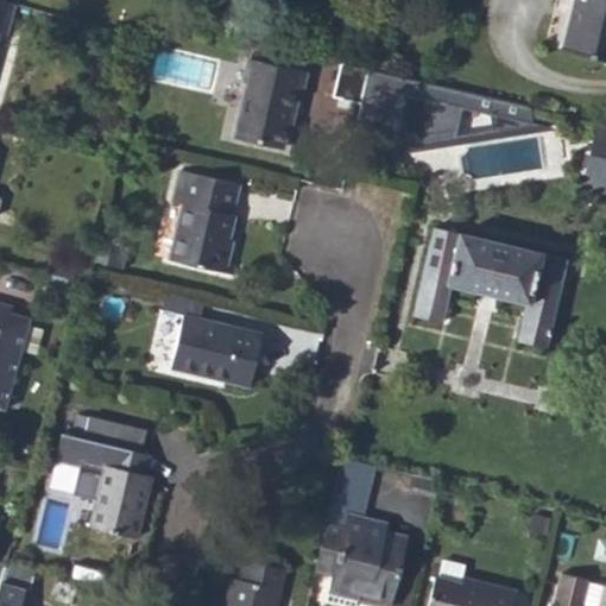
[(605,0),(576,0),(565,51),(605,62),(605,0)]
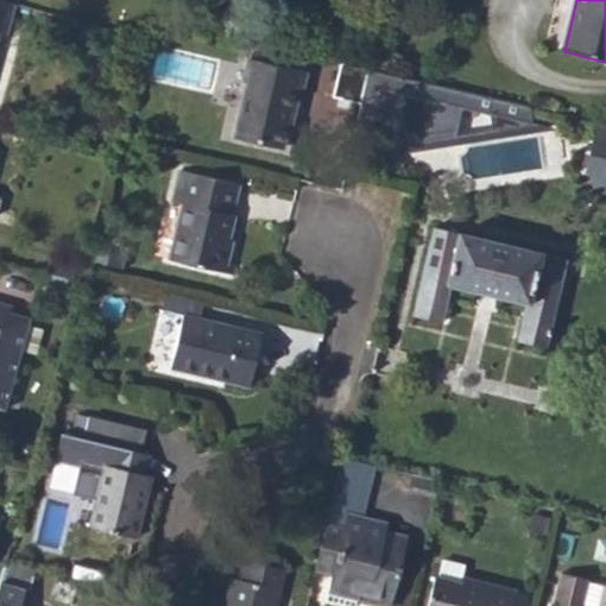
[(0,35),(10,37),(17,7),(0,2),(0,35)]
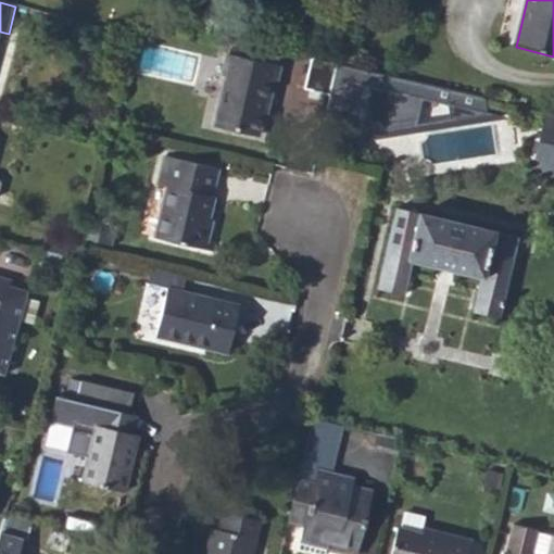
[(262,136),(274,84),(278,85),(282,66),(228,53),(223,75),(226,76),(214,125),(262,136)]
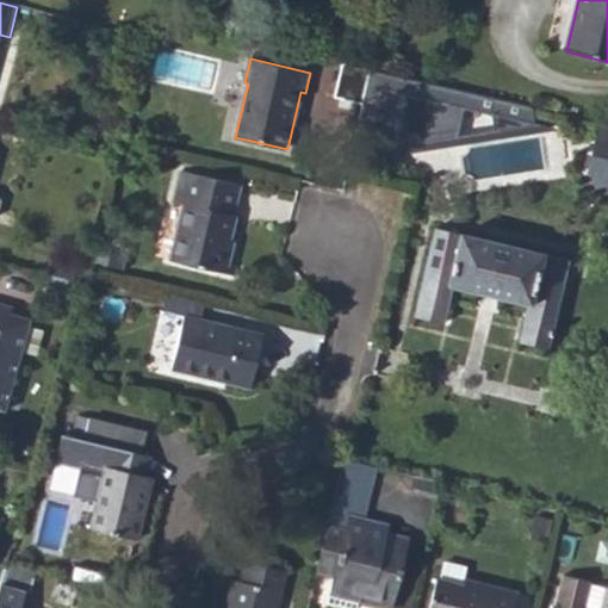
[(364,101),(365,95),(370,68),(365,67),(341,62),(333,94),(364,101)]
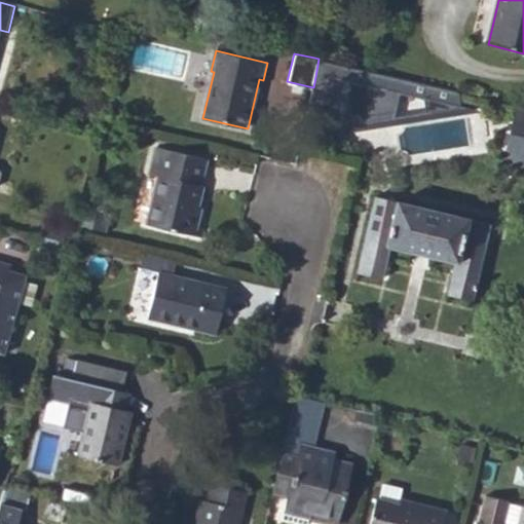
[(447,88),(319,59),(314,82),(313,87),(305,123),(316,126),(315,131),(385,119),(394,90),(426,99),(428,112),(450,109),(447,88)]
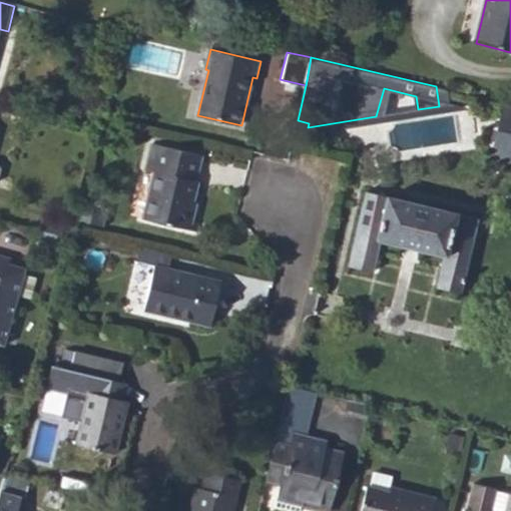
[(510,103),(506,102),(493,155),(509,159),(510,154),(510,103)]
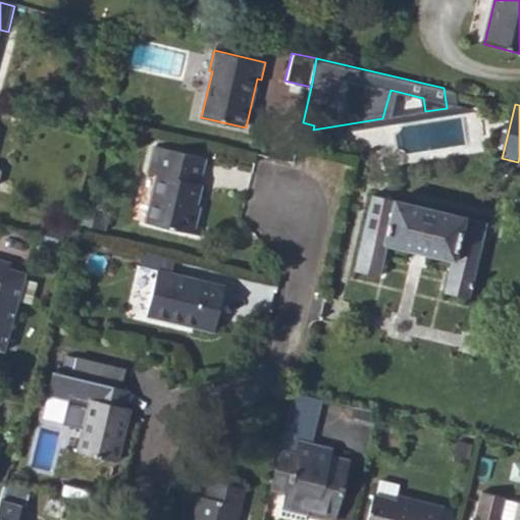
[(204,185),(201,184),(208,157),(156,146),(150,173),(158,175),(147,223),(199,237),(201,228),(197,227),(200,215),(195,213),(197,205),(199,205),(204,185)]
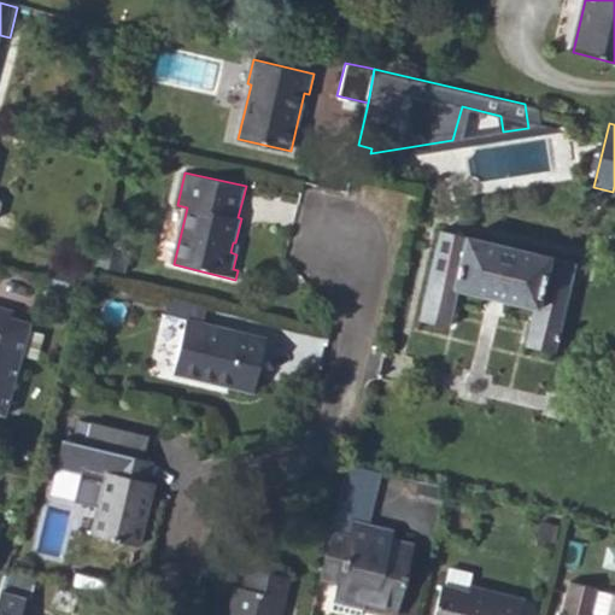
[(450,329),(460,291),(536,309),(527,347),(556,355),(577,264),(444,230),(421,321),(450,329)]
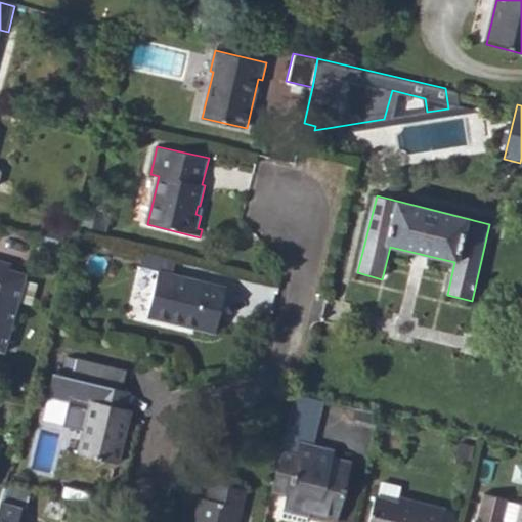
[(80,224),(106,230),(111,214),(83,207),(83,209),(79,223),(80,224)]
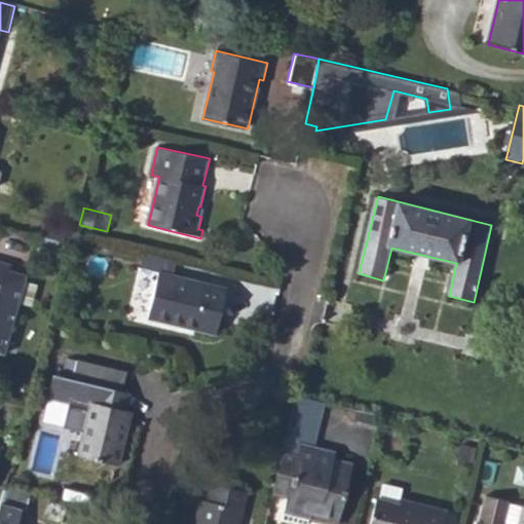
[(148,320),(218,336),(228,290),(199,283),(198,288),(188,285),(189,281),(175,277),(179,260),(163,256),(148,320)]
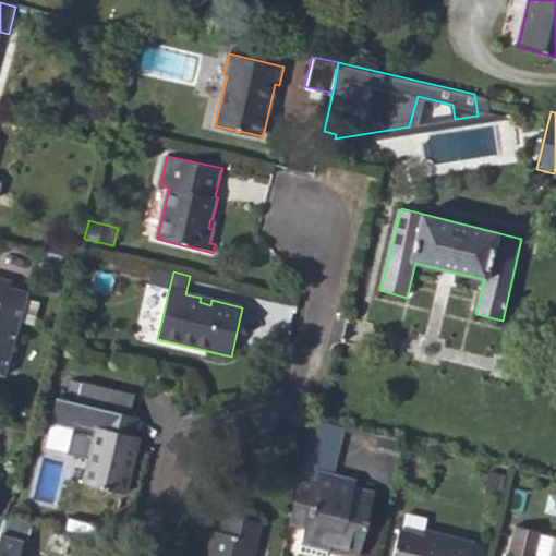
[(0,298),(9,300),(12,291),(13,282),(0,278),(0,298)]
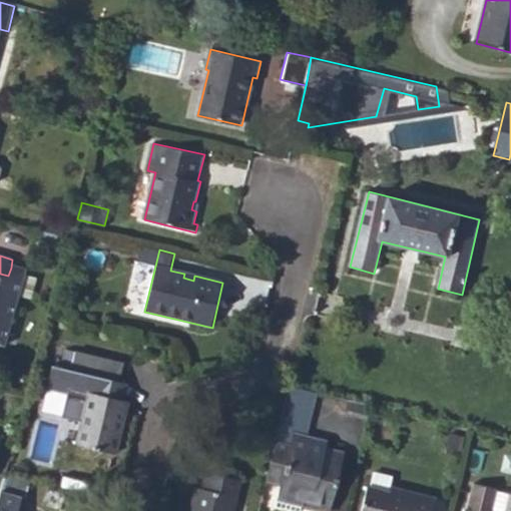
[(0,349),(0,348),(7,350),(27,272),(11,268),(8,276),(0,274),(0,349)]
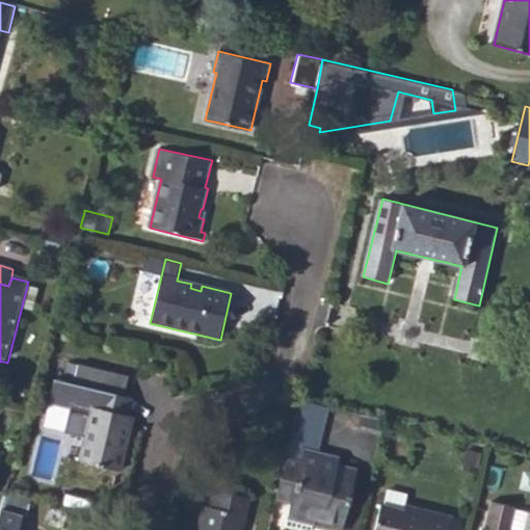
[(131,417),(133,399),(55,380),(49,405),(90,416),(79,462),(122,473),(130,435),(127,434),(131,417)]
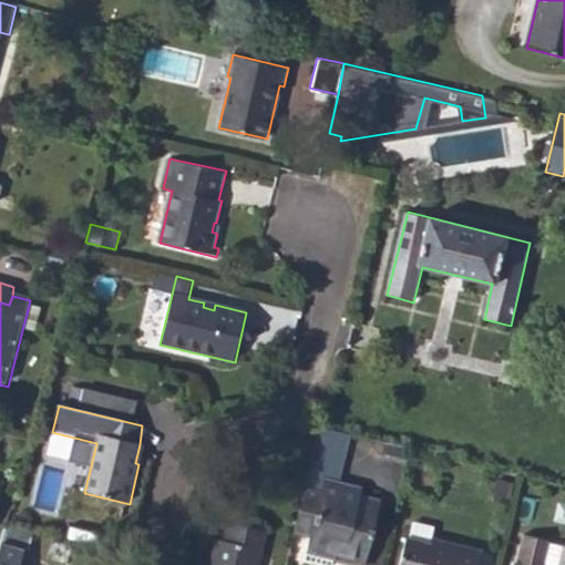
[(139,464),(144,445),(140,444),(135,463),(139,464)]
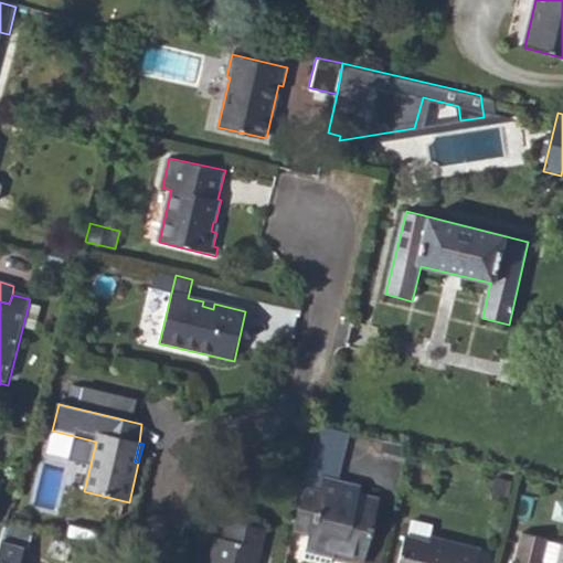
[(309,535),(306,552),(335,560),(344,562),(365,562),(380,500),(358,495),(358,488),(322,479),(319,492),(305,489),(295,532),(309,535)]
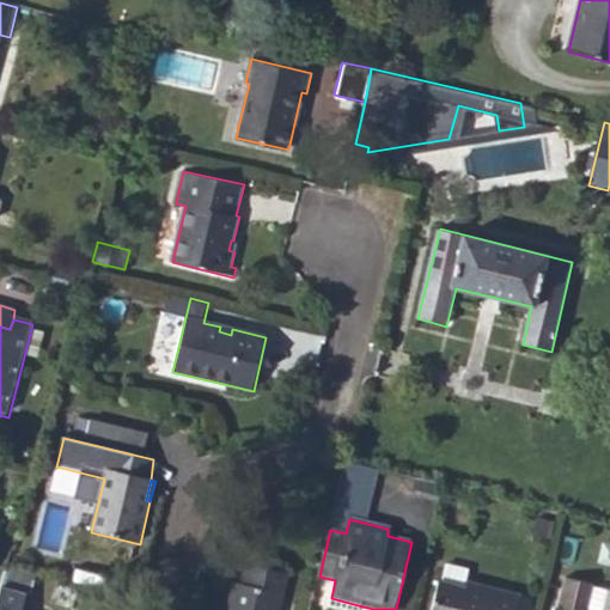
[(281,609),(290,574),(249,565),(243,586),(235,584),(229,609),(281,609)]
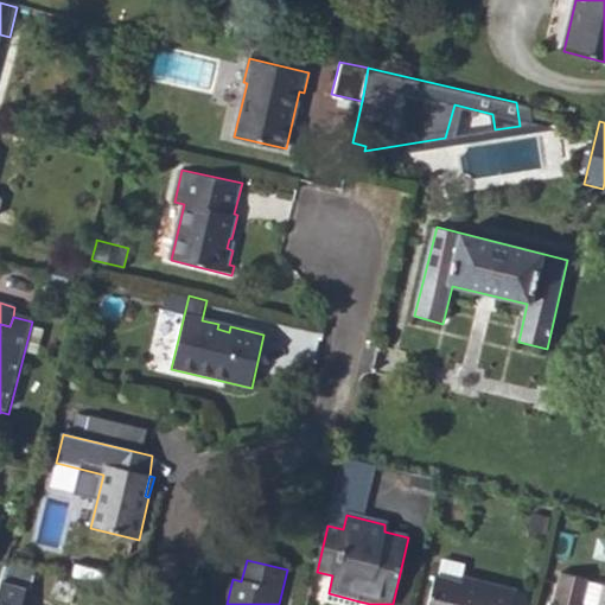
[(515,604),(518,592),(464,578),(466,566),(444,561),(439,578),(437,578),(430,604),(515,604)]
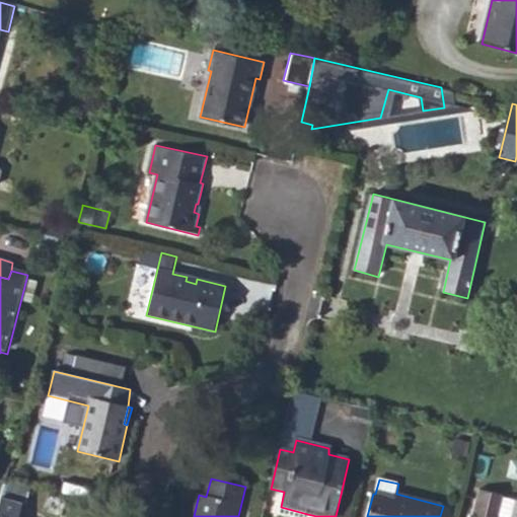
[(24,516),(31,488),(6,482),(0,502),(0,516),(24,516)]
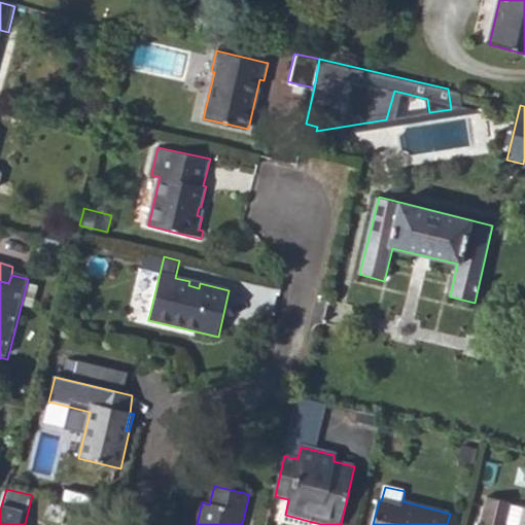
[(506,524),(512,503),(487,498),(481,524),(479,524),(506,524)]
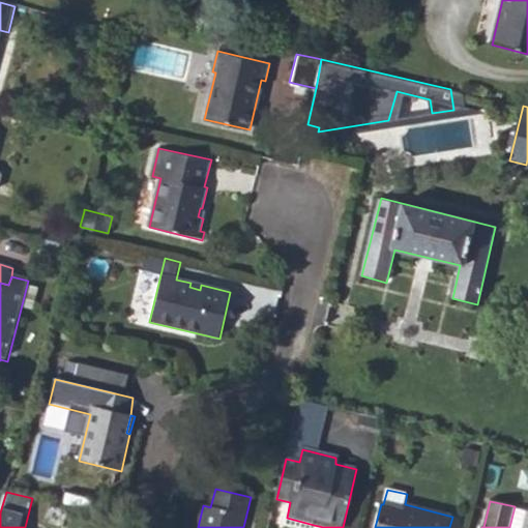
[(285,525),(294,527),(313,527),(314,525),(287,518),(285,525)]
